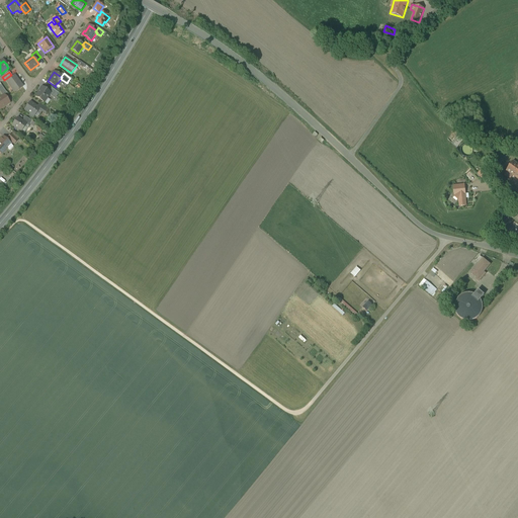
[(23,87),(14,76),(7,81),(15,92),(23,87)]
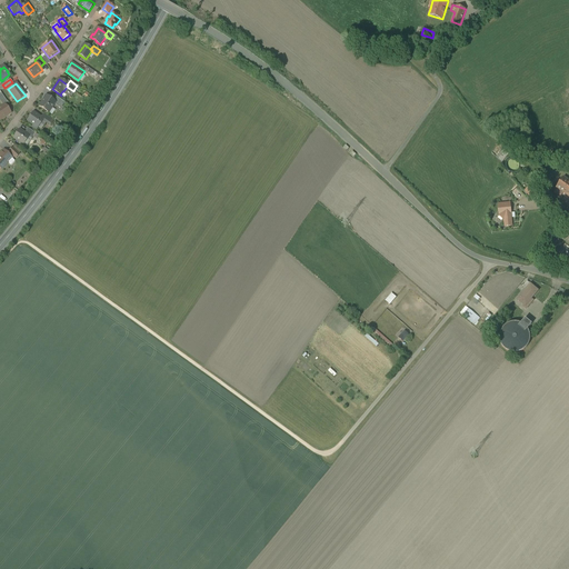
[(73,91),(67,87),(63,91),(62,91),(60,95),(61,96),(65,98),(67,93),(66,92),(71,96),(76,90),(75,89),(73,91)]
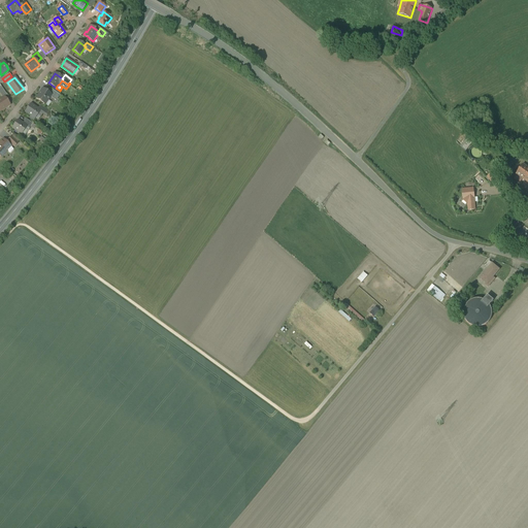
[(50,94),(43,89),(36,98),(44,104),(51,97),(52,95),(50,94)]
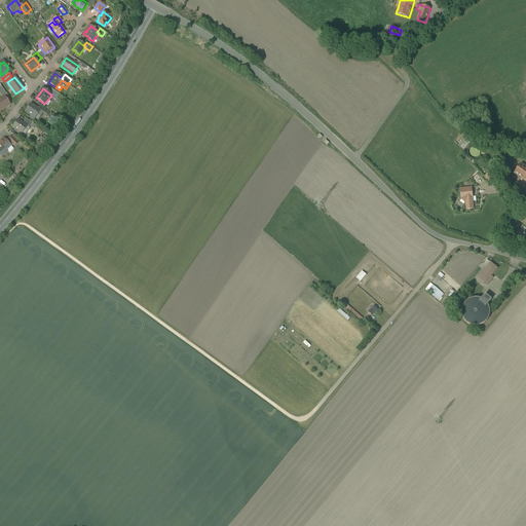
[(60,95),(52,89),(49,94),(51,95),(50,97),(55,101),(60,95)]
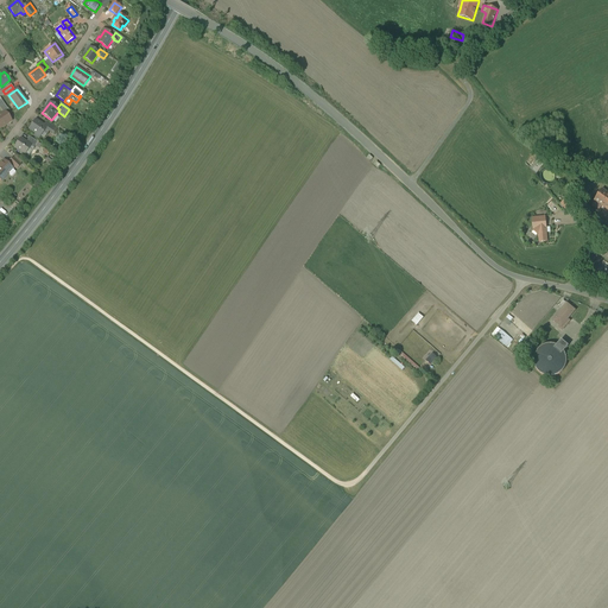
[(4,113),(0,115),(0,127),(0,128),(12,121),(5,111),(2,112),(4,113)]
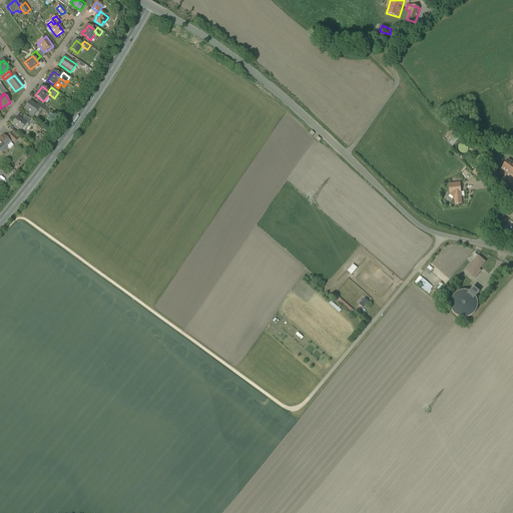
[(37,106),(30,102),(30,101),(25,109),(30,112),(29,114),(33,117),(39,108),(43,111),(46,107),(39,102),(37,106)]
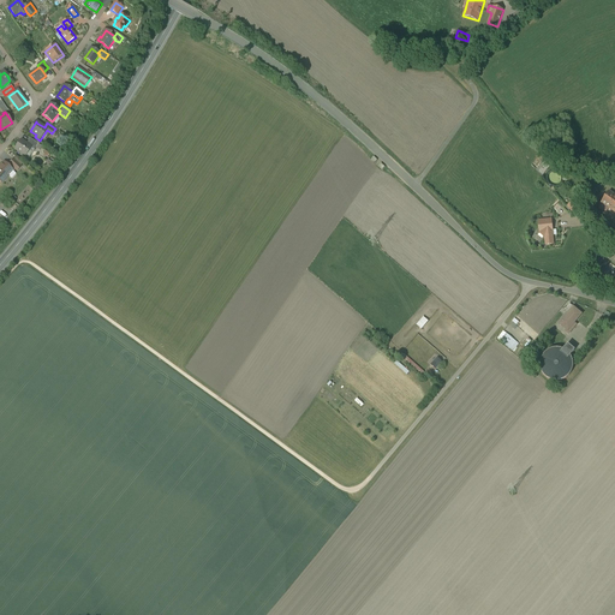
[(39,144),(30,138),(27,144),(31,148),(34,150),(39,144)]
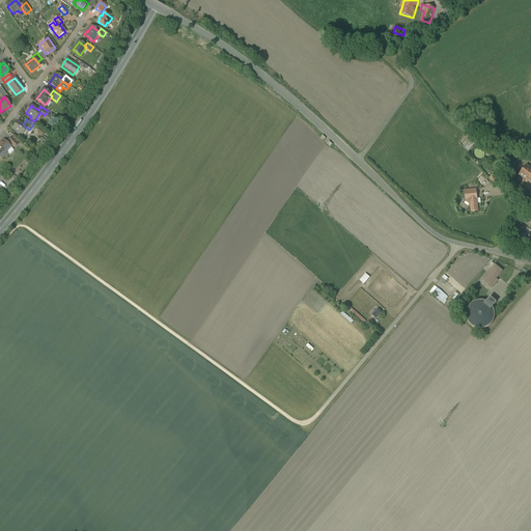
[(23,124),(18,121),(12,129),(22,135),(27,128),(23,124)]
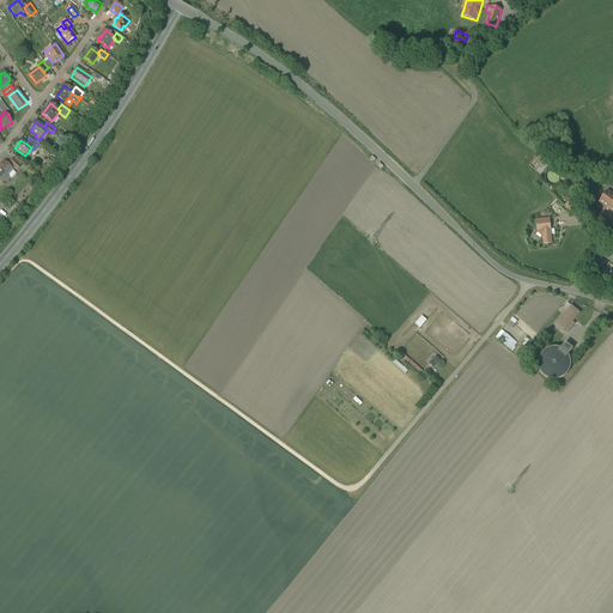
[(20,167),(13,159),(10,163),(17,171),(20,167)]
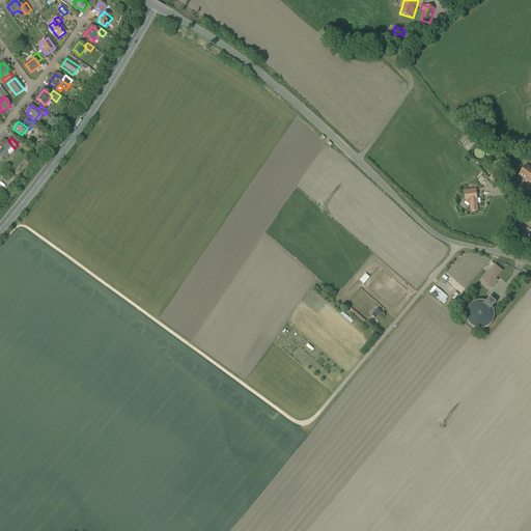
[(4,140),(0,143),(0,156),(1,158),(8,150),(7,149),(9,146),(4,140)]
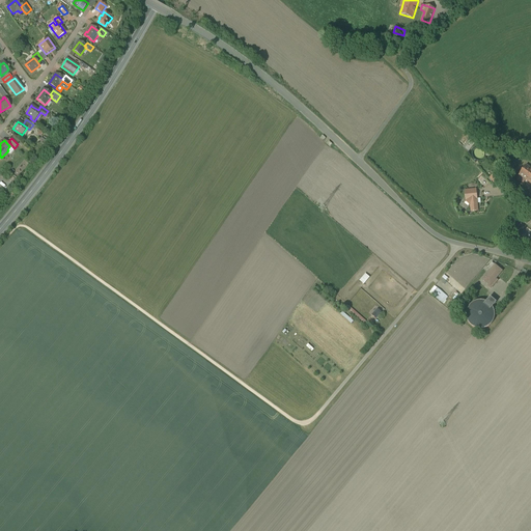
[(484,158),(484,155),(484,152),(482,150),(480,149),(478,148),(476,149),(474,150),(473,152),(472,155),(473,158),(474,160),(476,161),(478,161),(481,161),(483,160),(484,158)]
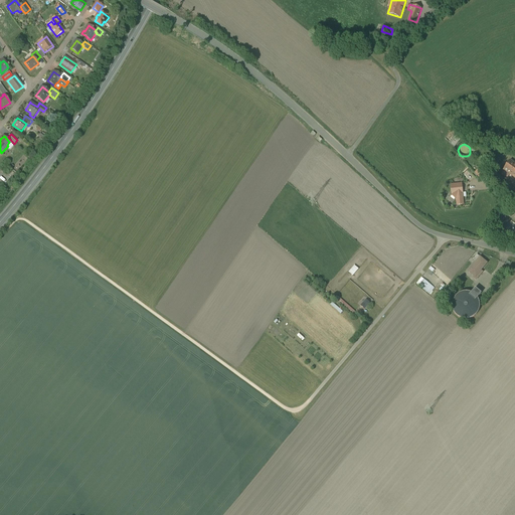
[(514,163),(510,160),(503,170),(514,178),(514,163)]
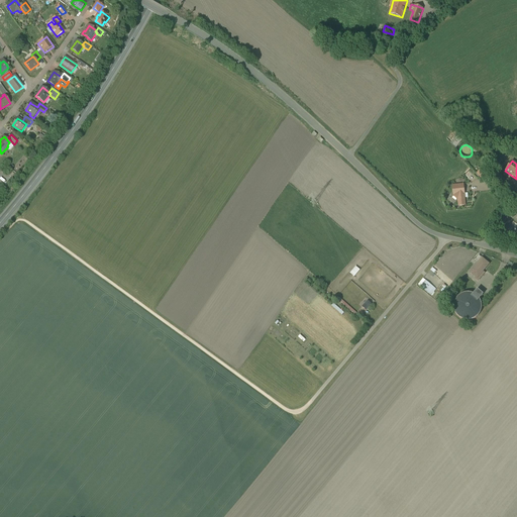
[(488,177),(482,170),(478,174),(484,181),(488,177)]
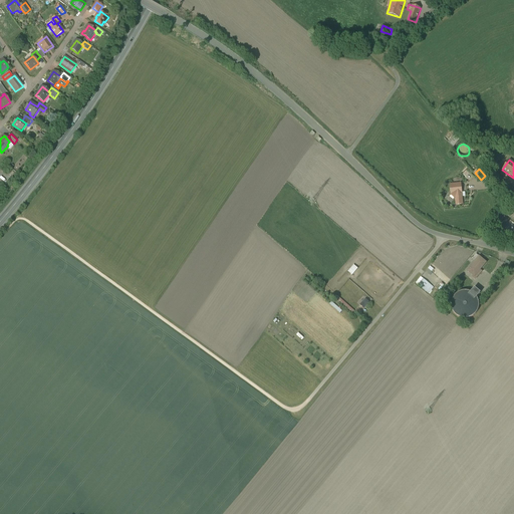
[(461,187),(456,188),(456,185),(450,185),(451,196),(454,198),(456,198),(456,205),(463,204),(462,199),(461,199),(461,198),(462,197),(461,187)]
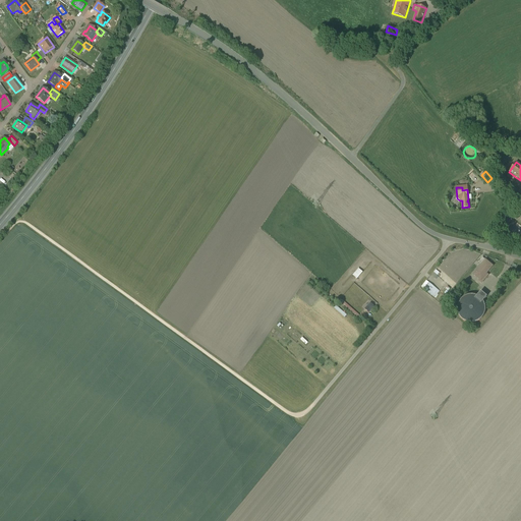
[(485,261),(473,275),(479,280),(480,281),(486,274),(493,267),(485,261)]
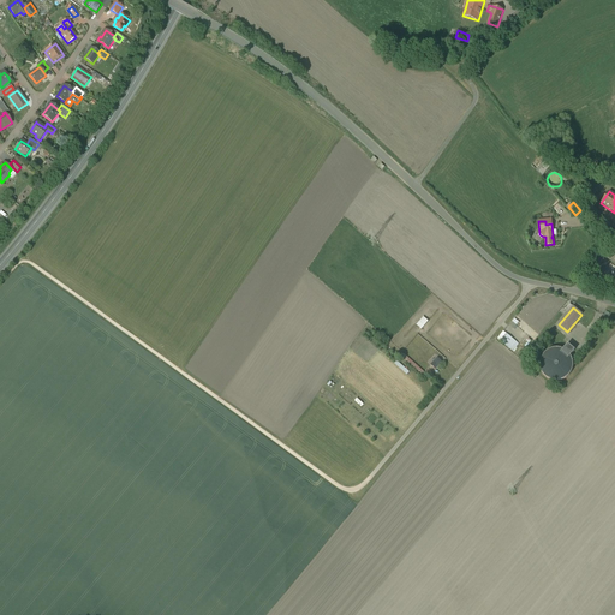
[(574,323),(567,332),(566,330),(565,332),(568,334),(577,326),(574,323)]
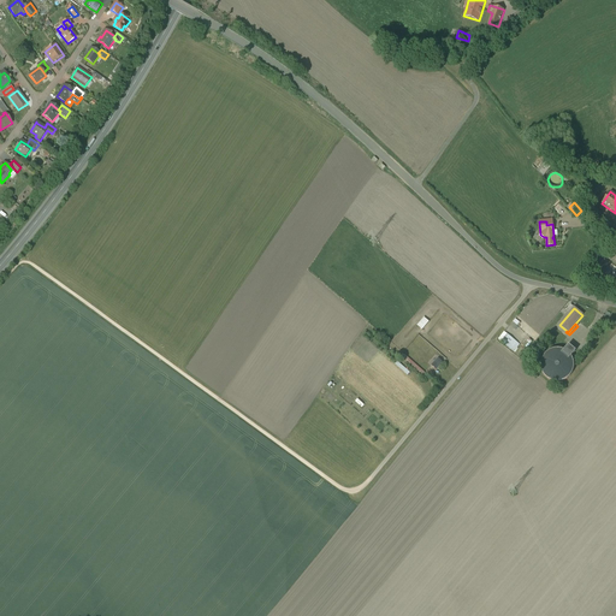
[(576,351),(569,345),(564,350),(567,351),(568,353),(569,354),(570,355),(572,356),(576,351)]
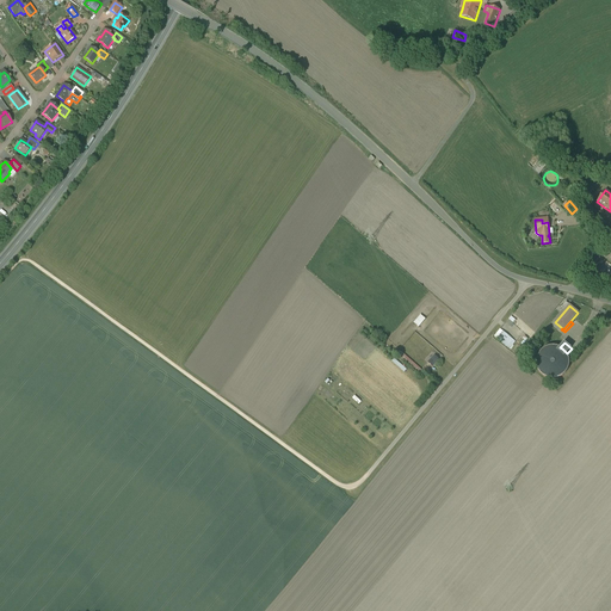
[(569,359),(567,353),(566,352),(565,351),(563,350),(562,349),(560,347),(554,346),(548,347),(542,351),(538,356),(537,362),(537,368),(541,372),(545,377),(551,378),(557,378),(563,376),(567,371),(569,365),(569,359)]
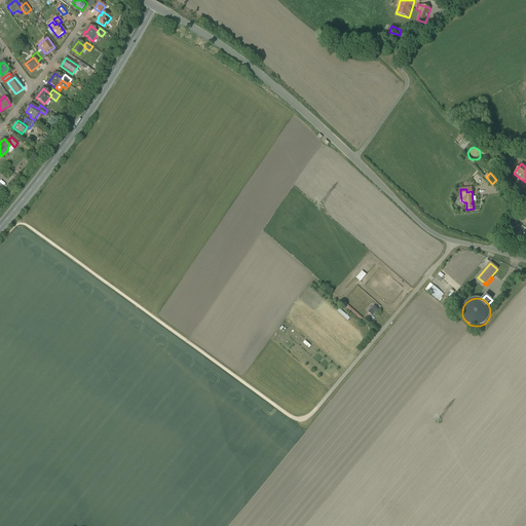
[(366,322),(346,304),(345,306),(364,323),(366,322)]
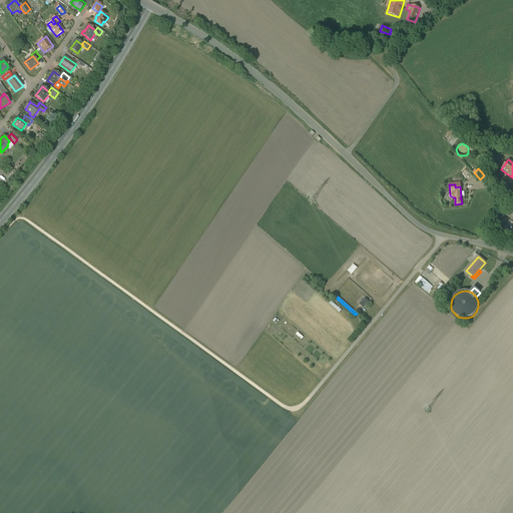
[(365,300),(360,305),(363,308),(369,303),(365,300)]
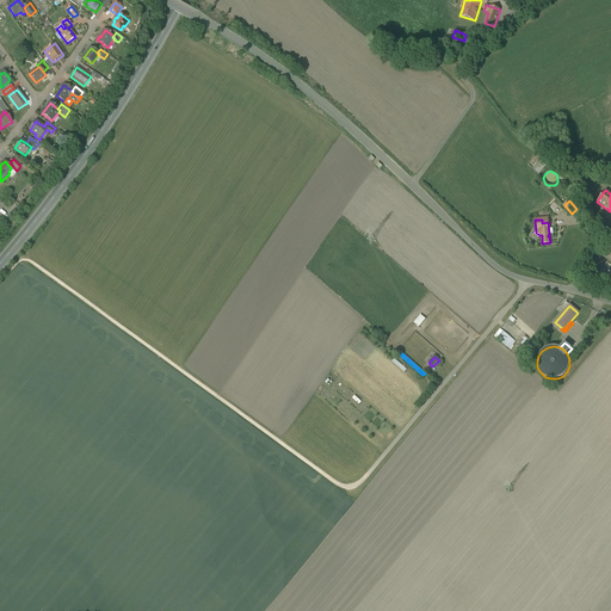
[(407,371),(394,359),(392,363),(405,374),(407,371)]
